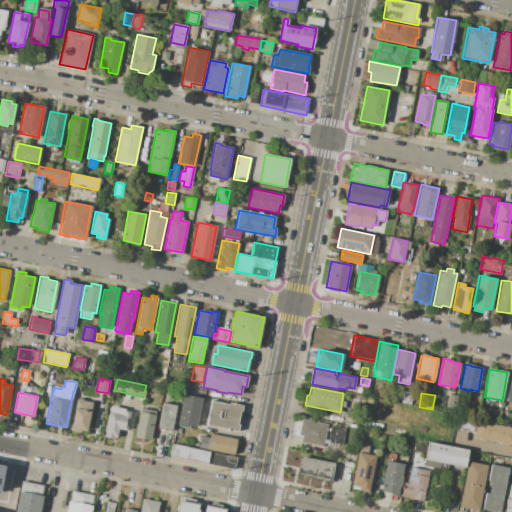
[(183,394),(201,397),(195,427),(178,423),(183,394)]
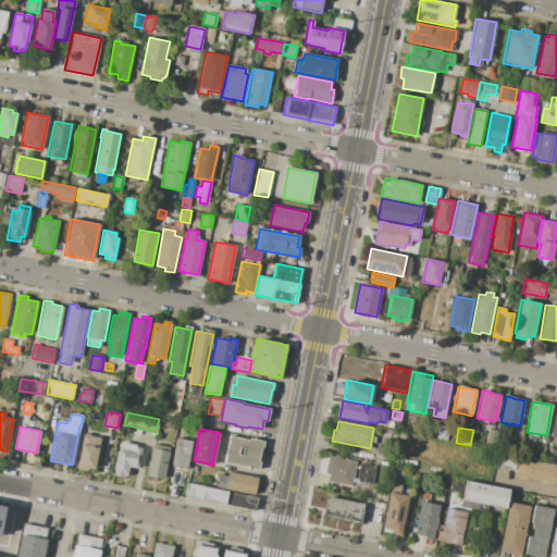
[(490,429),(498,431),(495,444),(486,442),(490,429)]
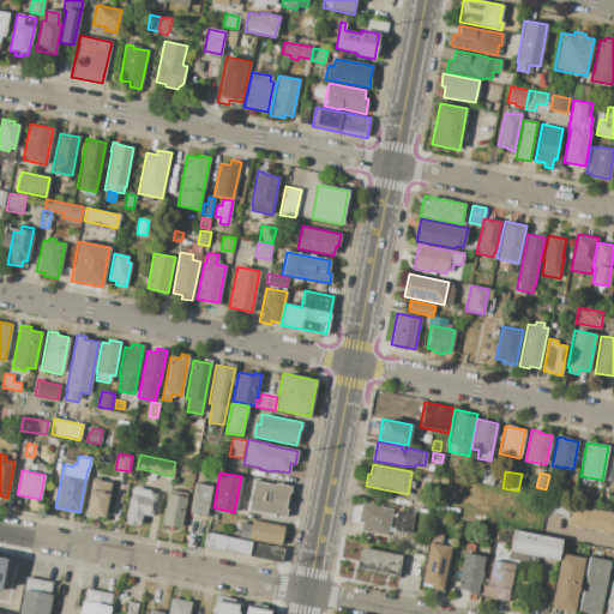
[(110,482),(103,517),(96,515),(96,518),(84,516),(89,489),(90,489),(91,479),(110,482)]
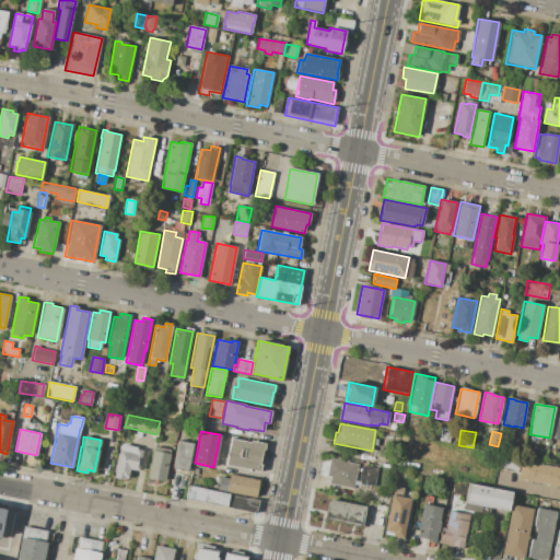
[(231,439),(251,442),(251,441),(265,443),(264,450),(263,448),(259,464),(261,464),(259,471),(226,465),(231,439)]
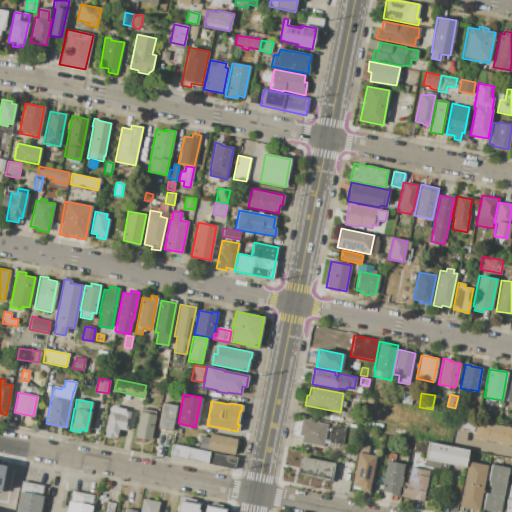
[(172,430),(158,428),(163,403),(176,406),(172,430)]
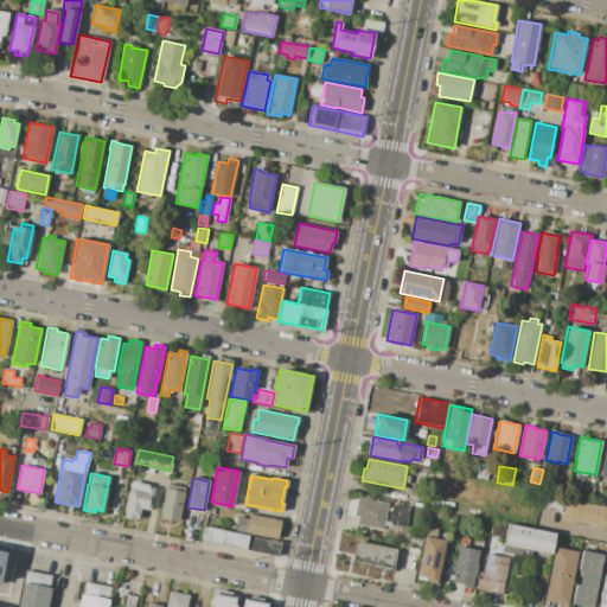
[(132,481),(149,485),(149,490),(151,490),(148,497),(149,497),(147,511),(140,510),(138,522),(123,519),(129,487),(131,487),(132,481)]
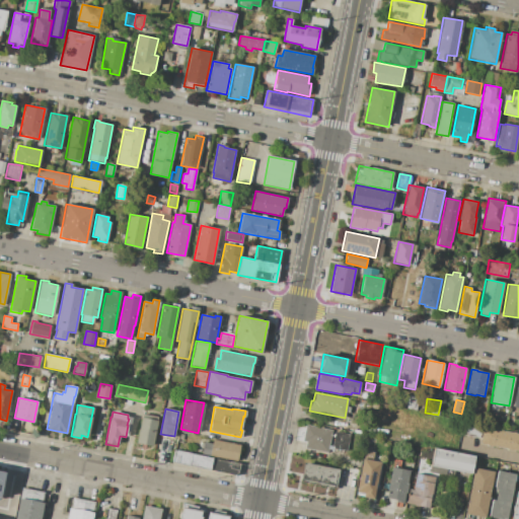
[(142,414),(158,417),(152,447),(137,444),(142,414)]
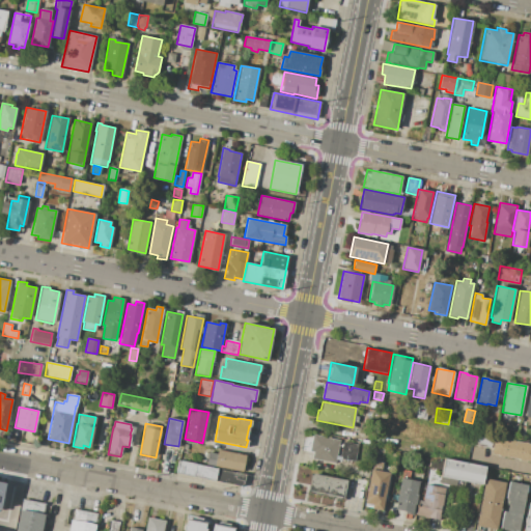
[(471,444),(473,430),(493,434),(490,447),(471,444)]
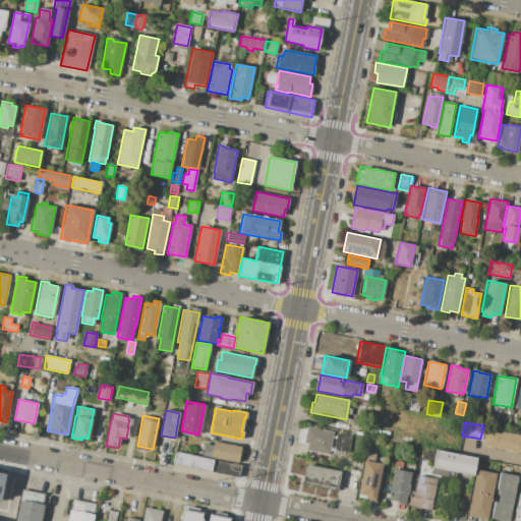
[(307,426),(334,431),(329,455),(306,450),(307,444),(304,443),(307,426)]
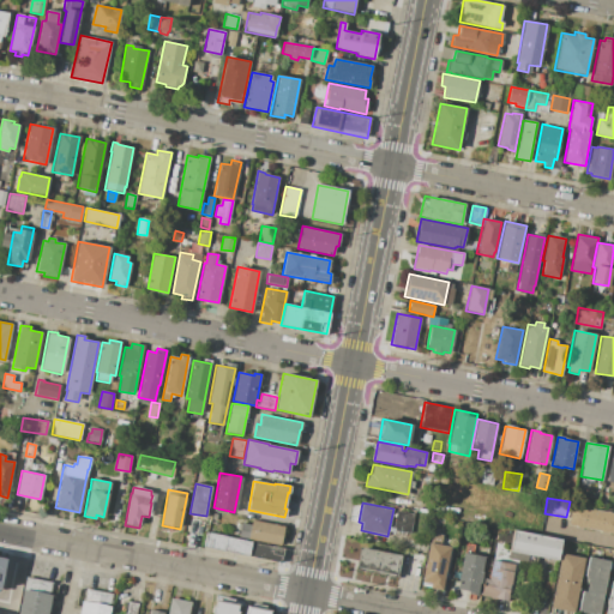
[(613,533),(567,524),(572,505),(613,513),(613,533)]
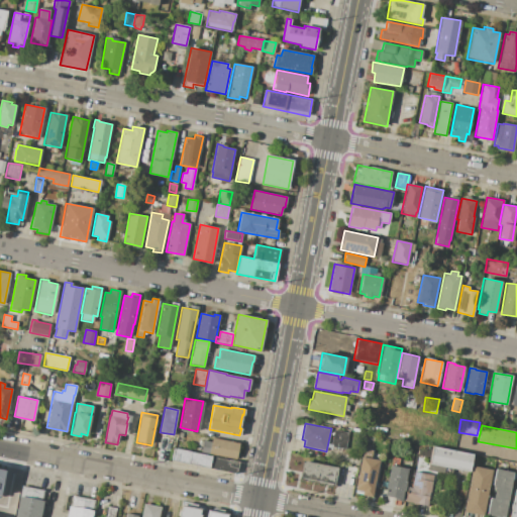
[(334,429),(348,432),(345,449),(330,446),(334,429)]
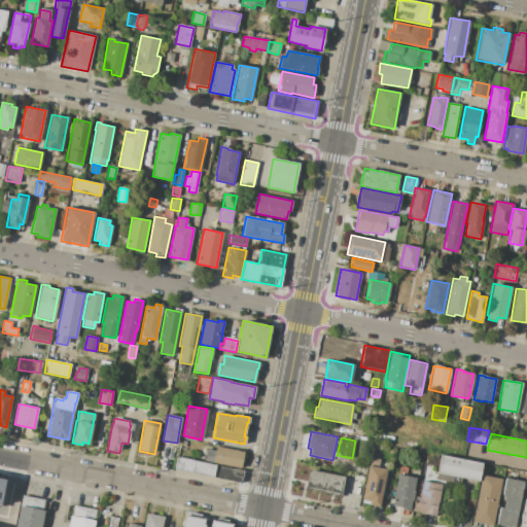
[(216,446),(243,451),(240,467),(205,461),(207,449),(215,451),(216,446)]
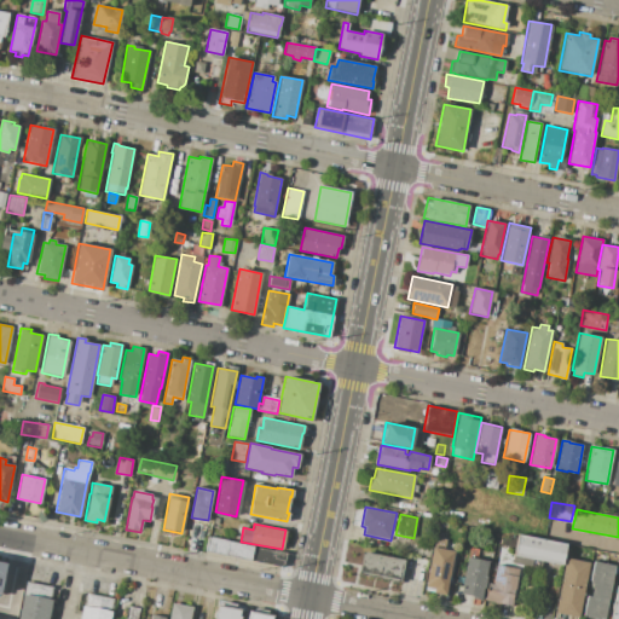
[(519,533),(566,543),(562,565),(543,561),(542,570),(513,563),(519,533)]
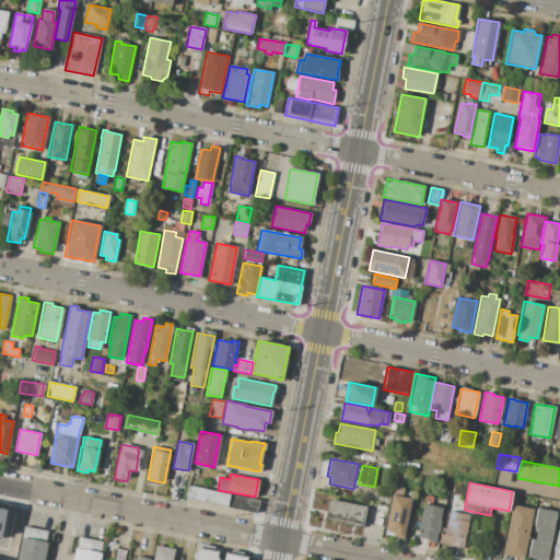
[(188,486),(207,489),(207,490),(205,502),(186,499),(188,486)]
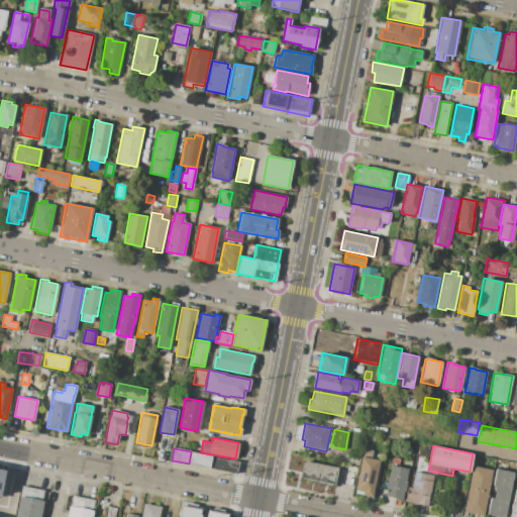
[(191,452),(211,456),(209,468),(189,463),(191,452)]
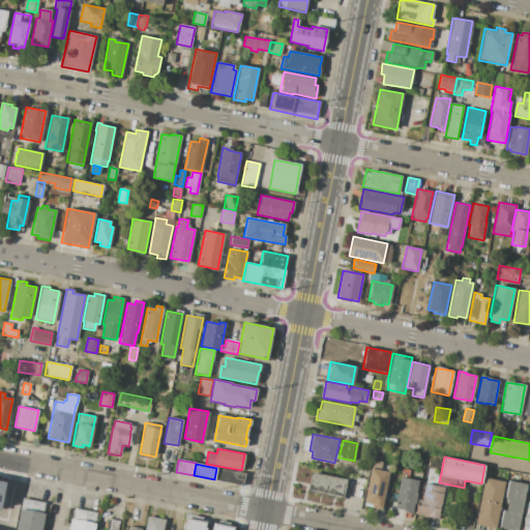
[(216,468),(245,473),(243,486),(214,479),(216,468)]
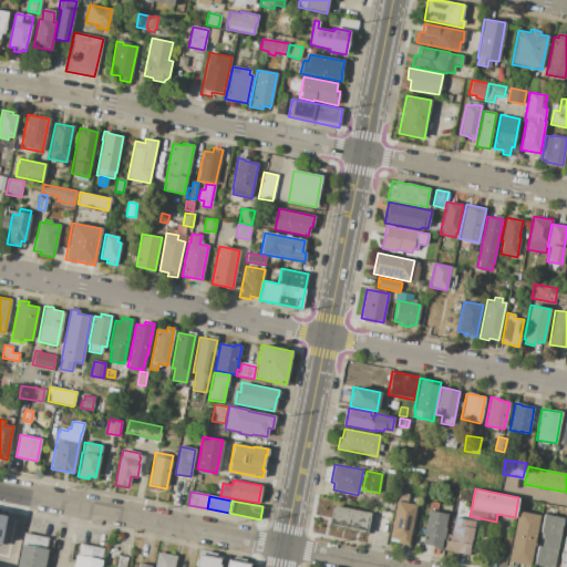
[(397,501),(415,505),(408,545),(397,543),(398,539),(389,537),(397,501)]
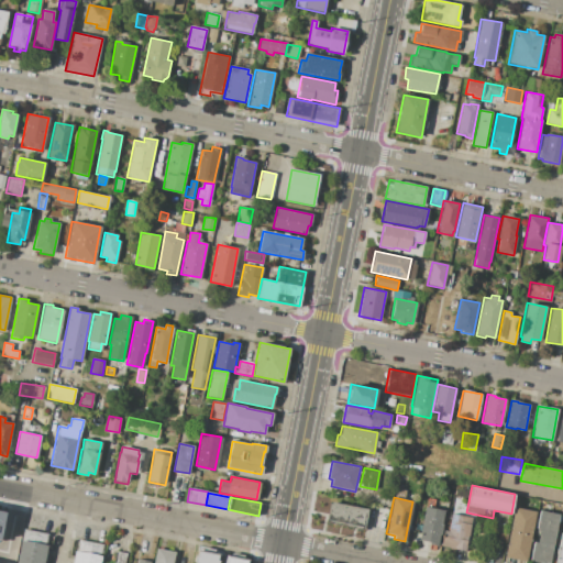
[(331,501),(368,509),(364,531),(327,523),(331,501)]
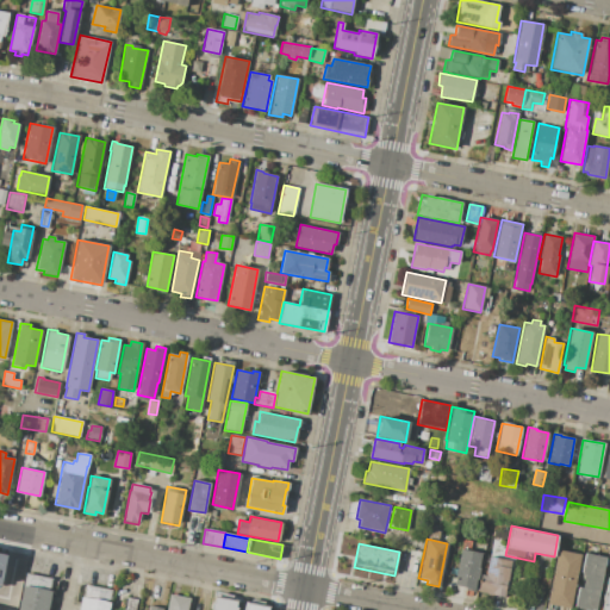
[(461,549),(481,554),(478,567),(480,568),(478,580),(475,580),(473,591),(453,587),(461,549)]
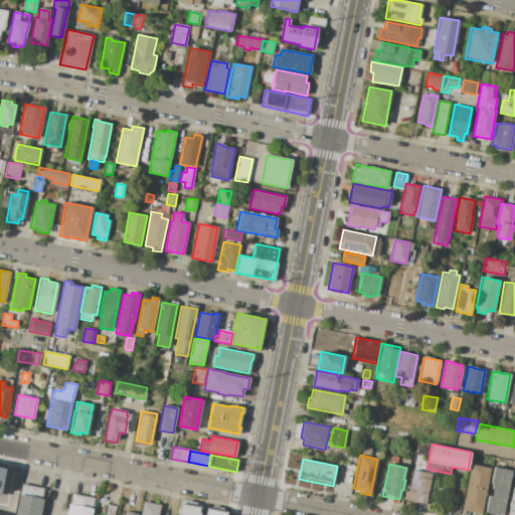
[(490,468),(481,513),(463,509),(472,465),(490,468)]
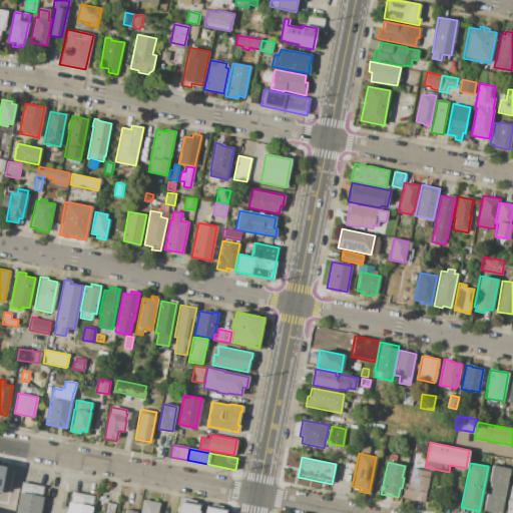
[(492,465),(509,469),(500,512),(495,512),(482,510),(486,494),(490,495),(492,485),(489,484),(489,482),(488,482),(492,465)]
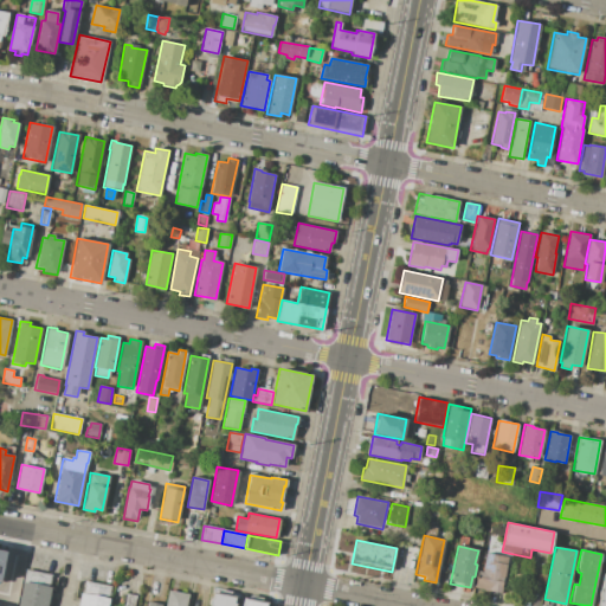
[(487,553),(508,558),(501,593),(475,588),(478,571),(482,572),(487,553)]
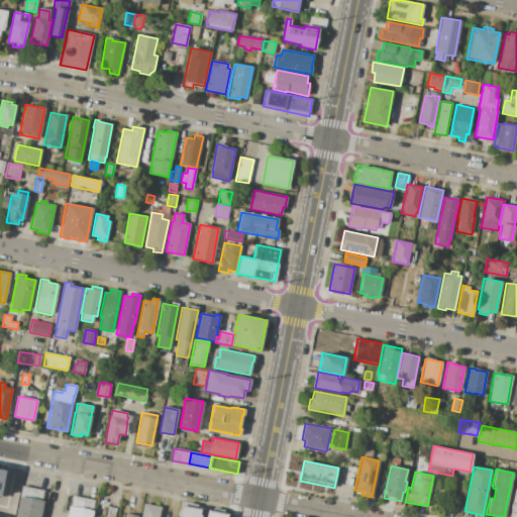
[(508,516),(516,516),(516,489),(514,489),(508,516)]
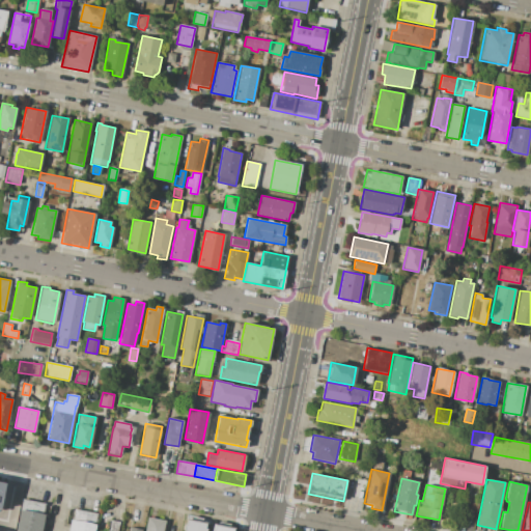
[(16,530),(20,510),(45,514),(40,530),(16,530)]
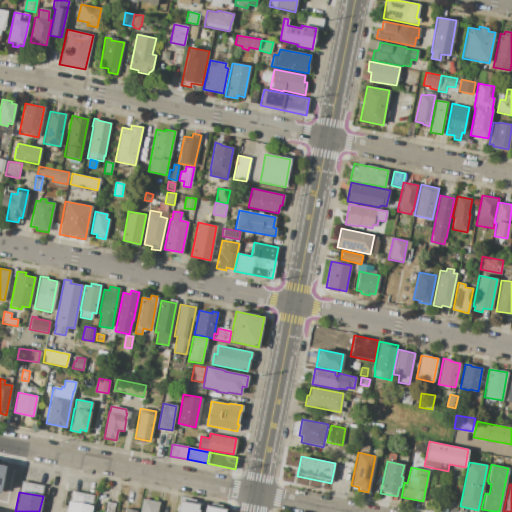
[(139,511),(142,499),(160,502),(157,511),(139,511)]
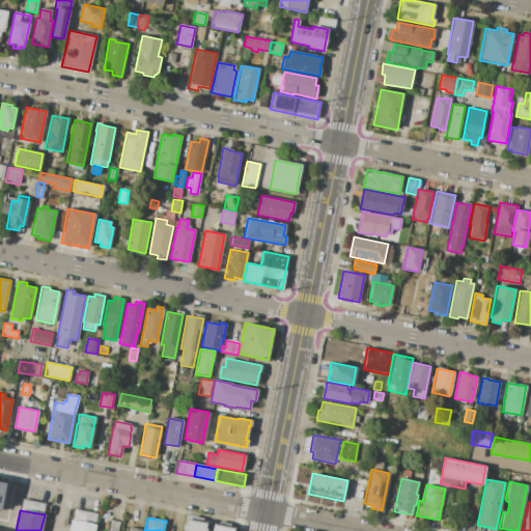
[(184,530),(187,519),(206,523),(204,530),(184,530)]
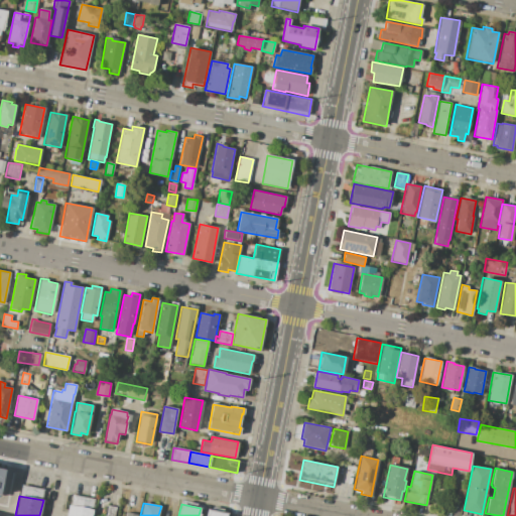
[(66,515),(69,505),(93,510),(91,515),(66,515)]
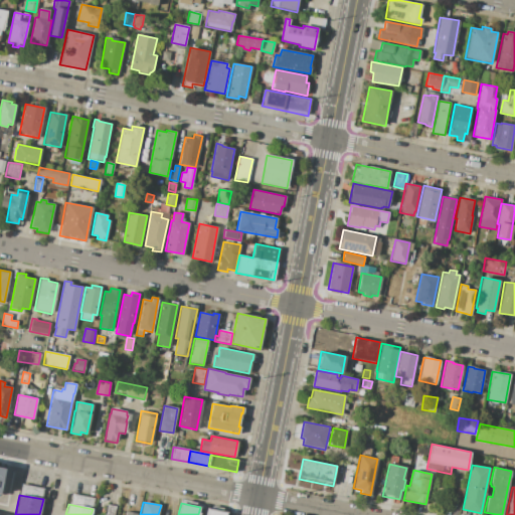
[(100,514),(101,513),(106,514),(108,505),(116,506),(114,514),(100,514)]
